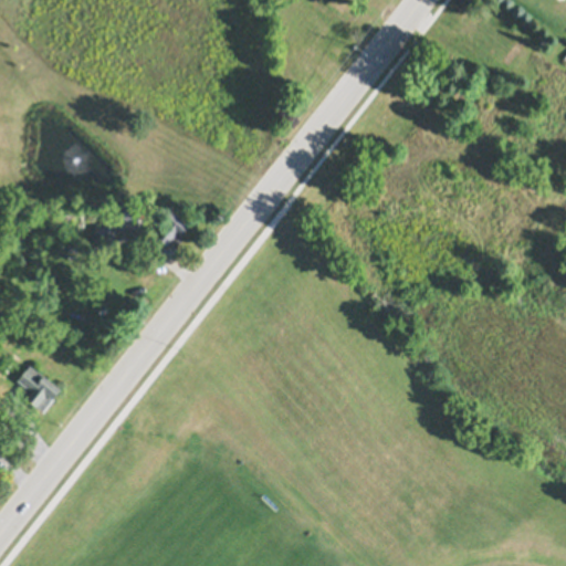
[(325,0),(344,13),(354,0),(325,0)]
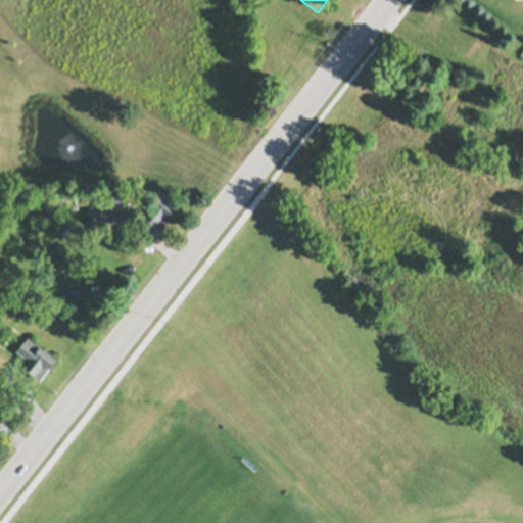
[(129,194),(128,210),(104,209),(105,192),(129,194)]
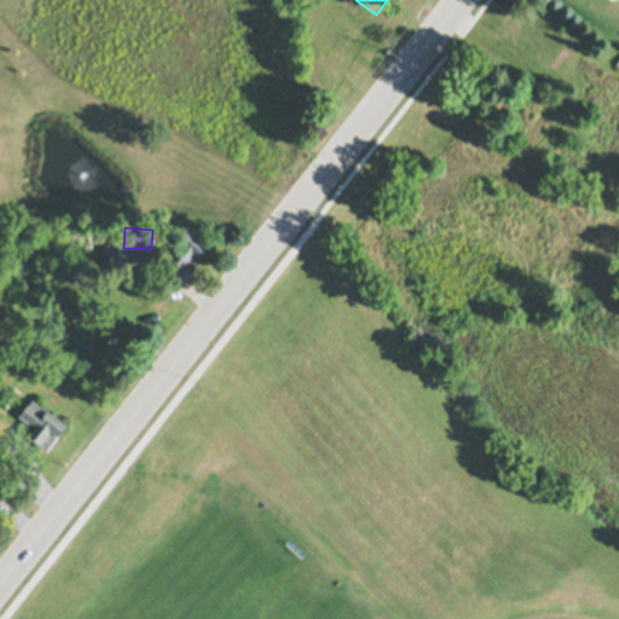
[(163,253),(174,239),(179,243),(190,231),(207,247),(200,258),(202,259),(191,272),(185,265),(181,270),(163,253)]
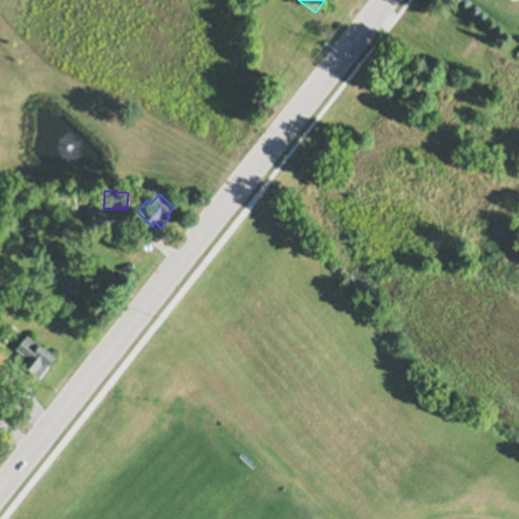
[(1,338),(5,330),(11,335),(7,342),(1,338)]
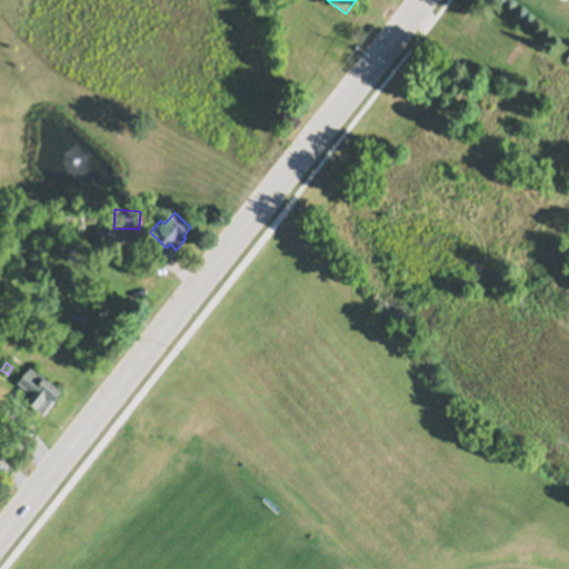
[(30,368),(61,393),(52,403),(42,416),(26,402),(27,401),(22,398),(28,391),(18,383),(27,372),(30,368)]
